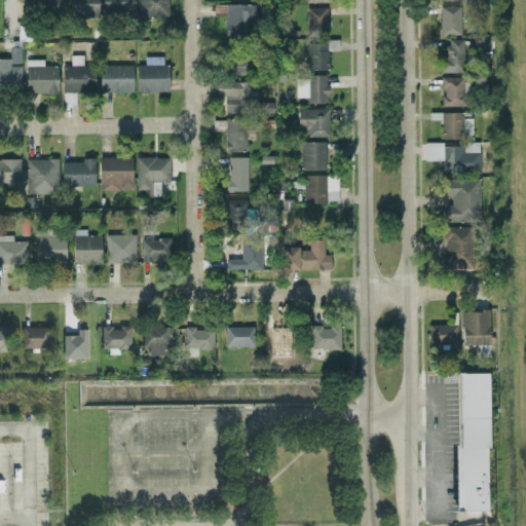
[(64,0),(37,0),(37,11),(64,11),(64,0)]
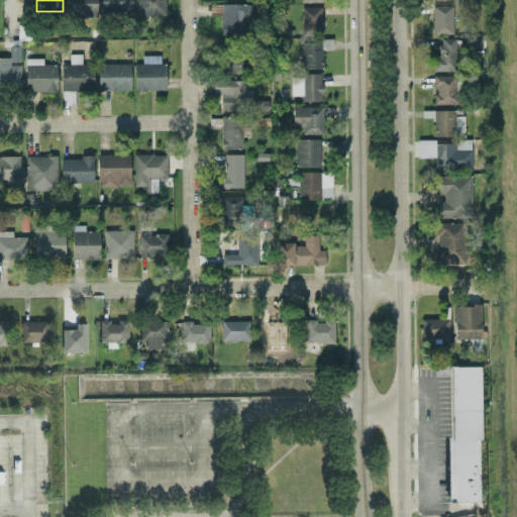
[(96,0),(68,0),(68,14),(96,15),(96,0)]
